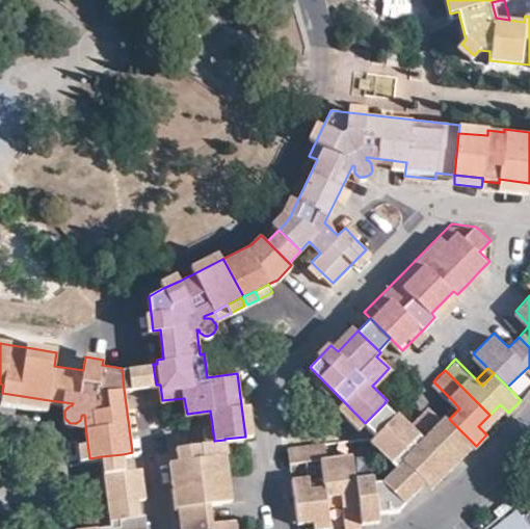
[(396,413),(386,402),(365,423),(375,433),(396,413)]
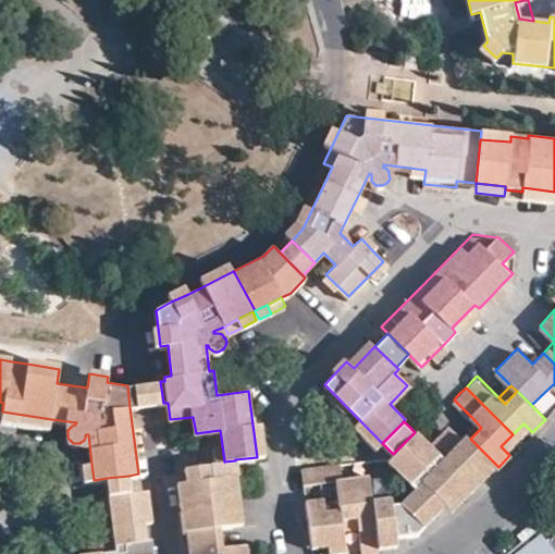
[(481,428),(476,421),(464,432),(466,434),(470,439),(481,428)]
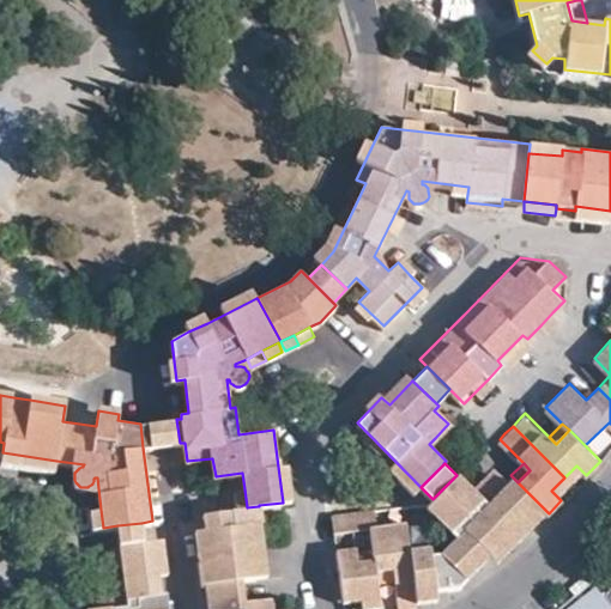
[(278,467),(283,503),(292,501),(289,466),(278,467)]
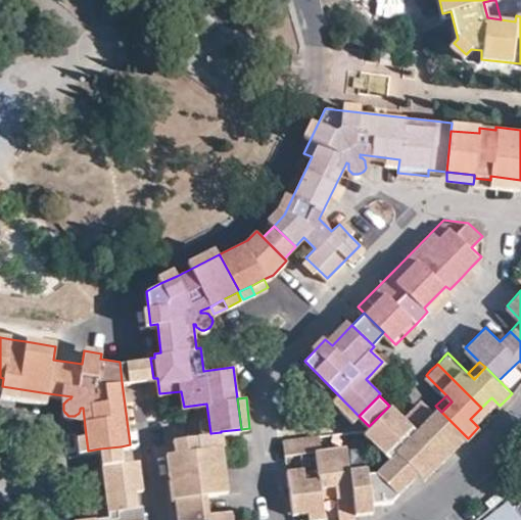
[(496,403),(491,397),(481,408),(486,413),(496,403)]
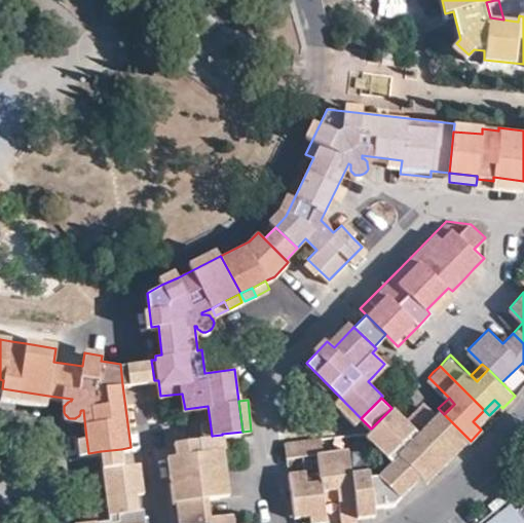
[(469,439),(444,414),(440,410),(436,414),(424,404),(414,414),(408,420),(393,406),(391,408),(371,428),(399,455),(380,475),(371,476),(369,470),(351,472),(358,515),(375,513),(374,505),(384,503),(394,502),(420,475),(441,454),(447,460),(469,439)]
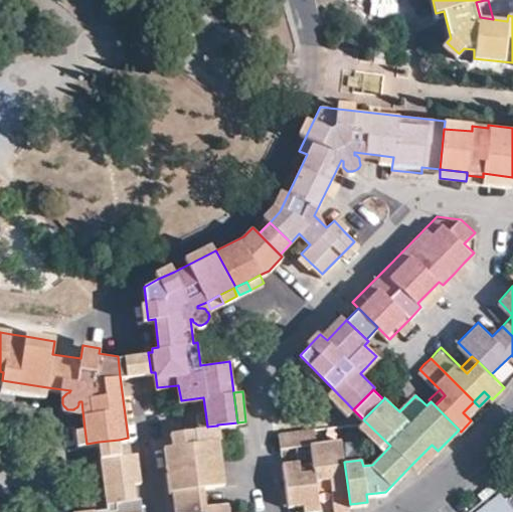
[(479,406),(474,401),(463,412),(468,417),(479,406)]
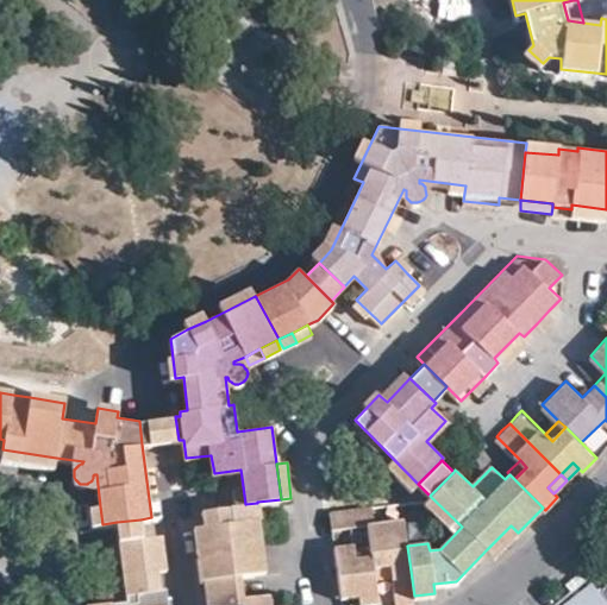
[(245,504),(243,486),(233,487),(235,505),(245,504)]
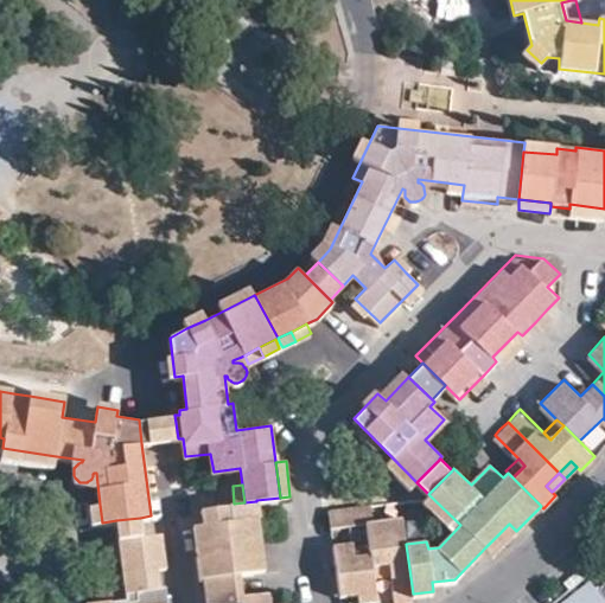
[(244,502),(203,508),(203,511),(204,523),(258,515),(256,501),(244,502)]
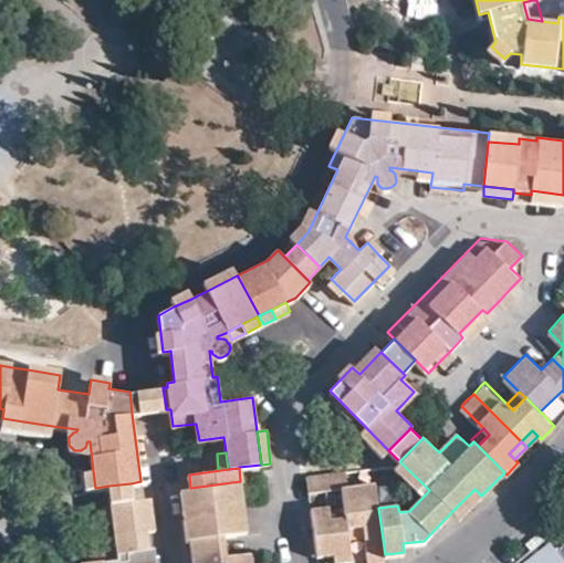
[(348,486),(346,468),(307,473),(310,490),(342,486),(348,486)]
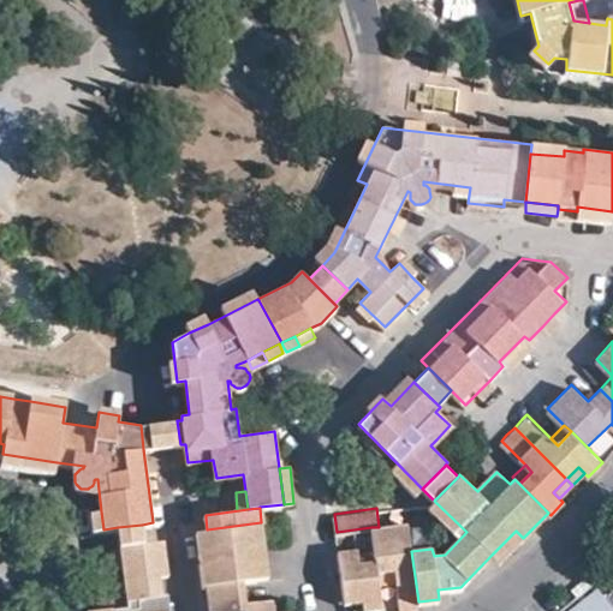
[(103,529),(101,511),(90,513),(93,531),(103,529)]
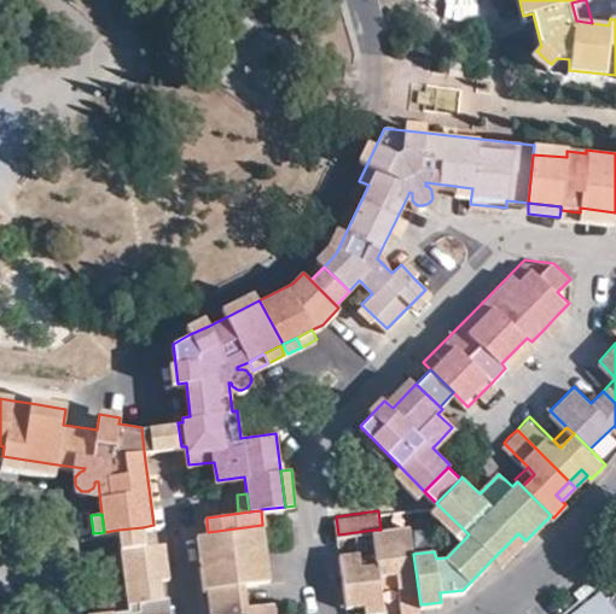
[(266,544),(262,525),(208,532),(197,533),(199,551),(204,586),(208,586),(211,613),(275,613),(274,601),(247,604),(243,582),(260,580),(260,578),(256,545),(266,544)]
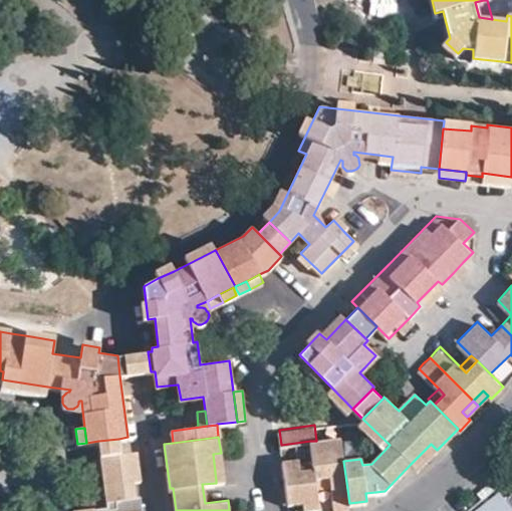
[(349,503),(343,461),(340,438),(316,441),(310,441),(313,460),(314,468),(315,476),(329,475),(331,485),(334,510),(348,510),(351,510),(349,504),(349,503)]
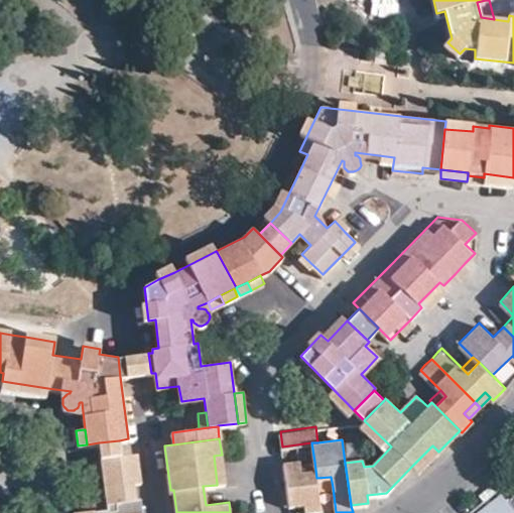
[(119,440),(99,442),(101,458),(122,455),(119,440)]
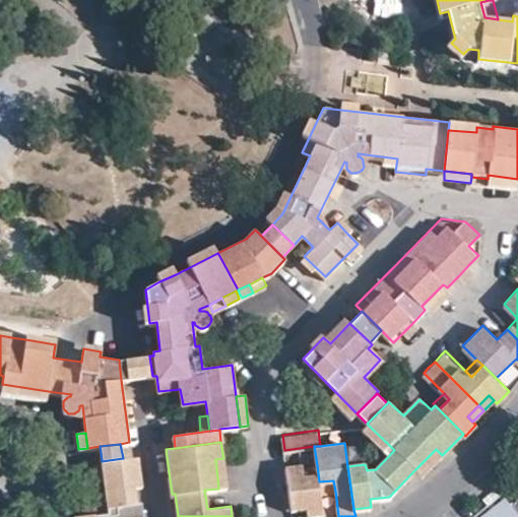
[(138,516),(137,502),(131,457),(123,458),(102,461),(104,476),(106,491),(82,493),(83,503),(85,516),(79,516),(78,516),(138,516)]
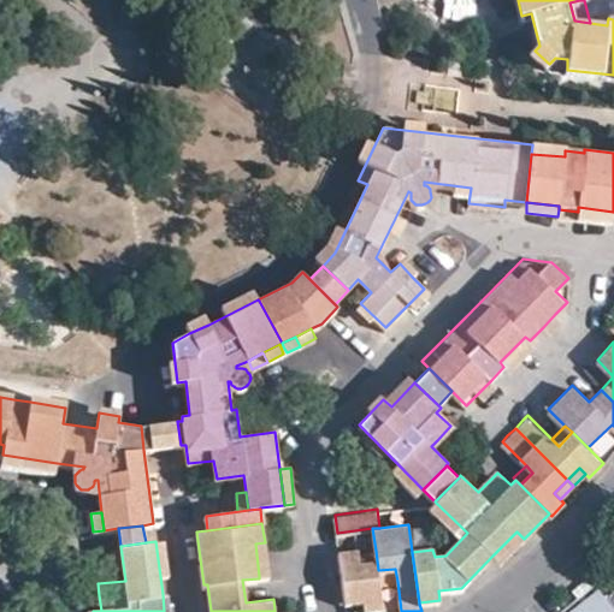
[(269,575),(265,542),(255,544),(259,576),(269,575)]
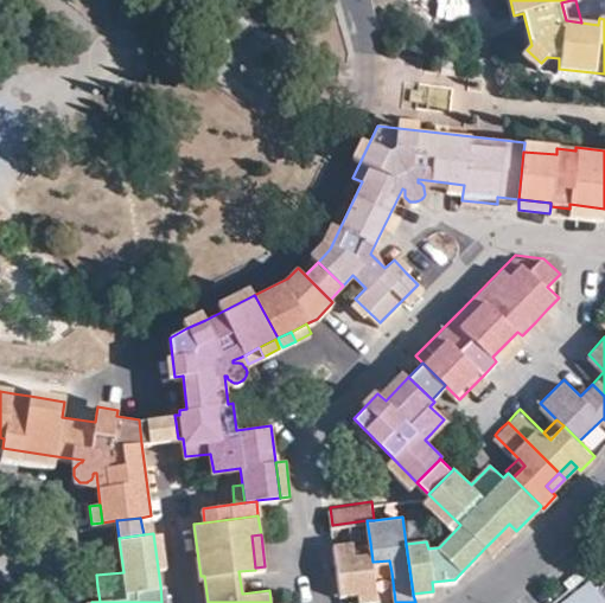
[(121,556),(119,538),(109,539),(110,557),(121,556)]
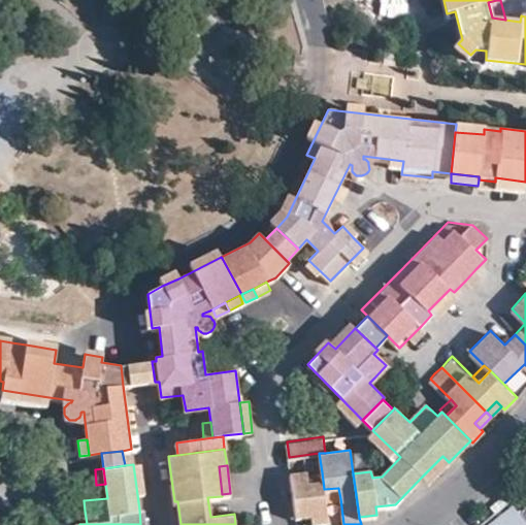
[(322,472),(305,473),(307,483),(323,481),(322,472)]
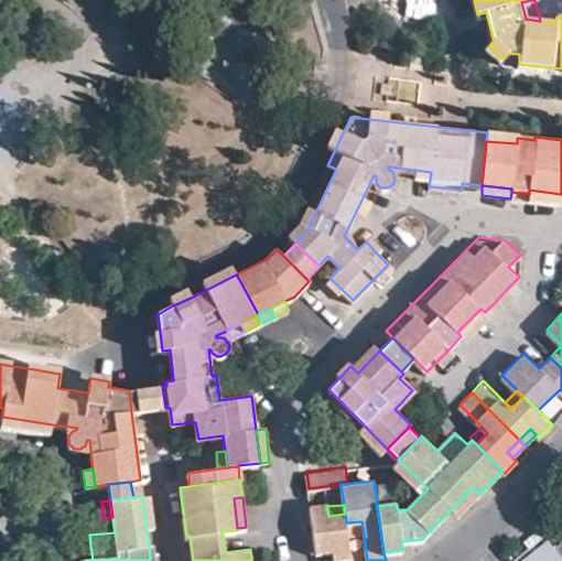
[(326,506),(312,508),(317,551),(332,550),(333,558),(350,556),(347,533),(346,522),(345,514),(328,516),(326,506)]
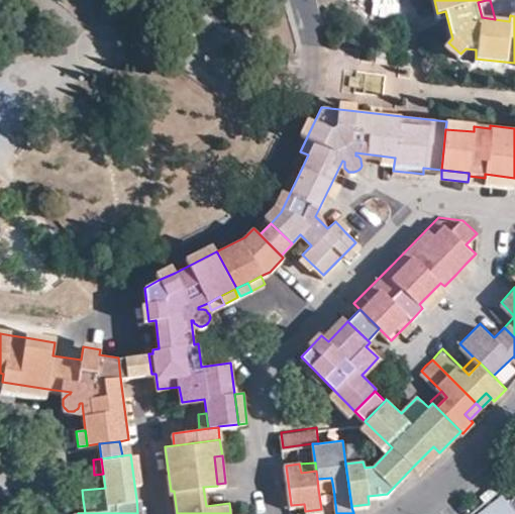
[(318,489),(333,488),(331,478),(317,479),(318,489)]
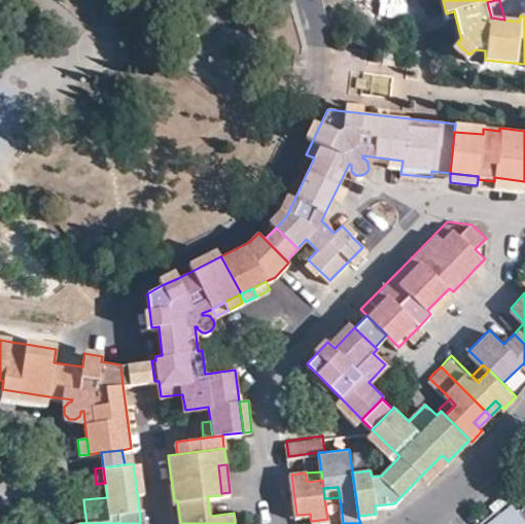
[(524,512),(521,507),(492,523),(524,523),(524,512)]
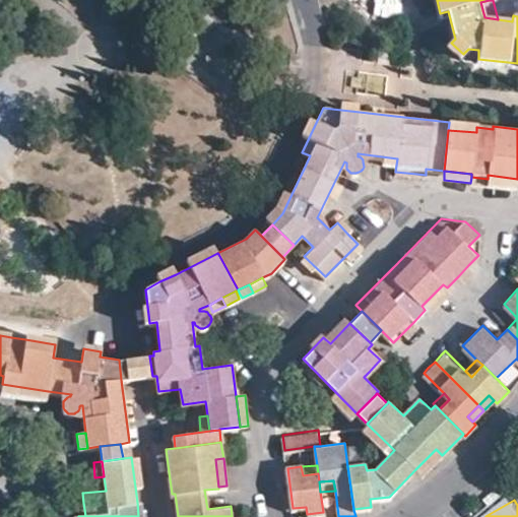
[(0,516),(20,516),(23,512),(9,504),(6,510),(0,507),(0,516)]
